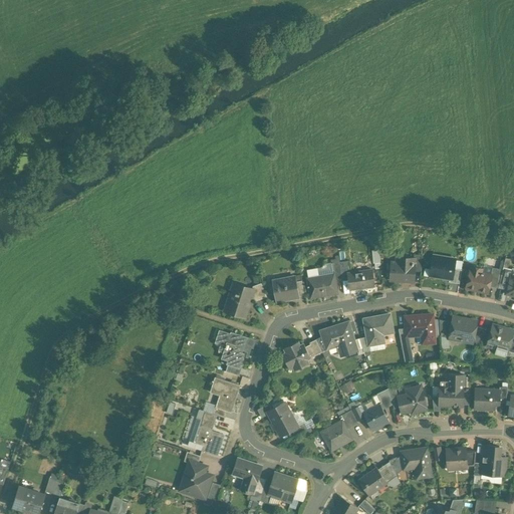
[(371,253),(371,261),(380,261),(380,253),(371,253)]
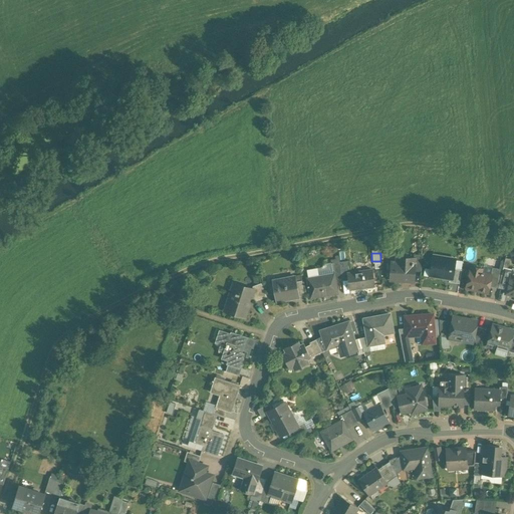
[(463,261),(453,259),(436,256),(433,274),(450,277),(452,268),(462,269),(463,261)]
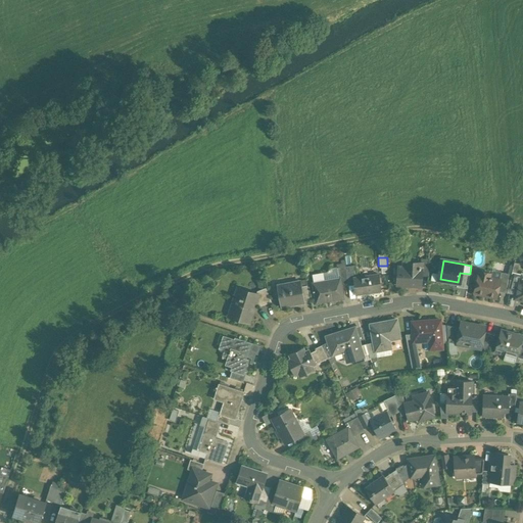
[(422,264),(405,263),(405,268),(399,268),(398,284),(421,286),(421,276),(422,264)]
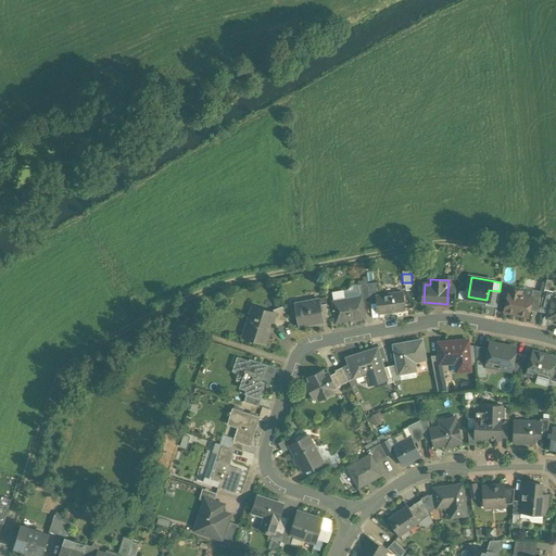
[(377,281),(367,282),(369,301),(377,300),(376,294),(379,294),(377,281)]
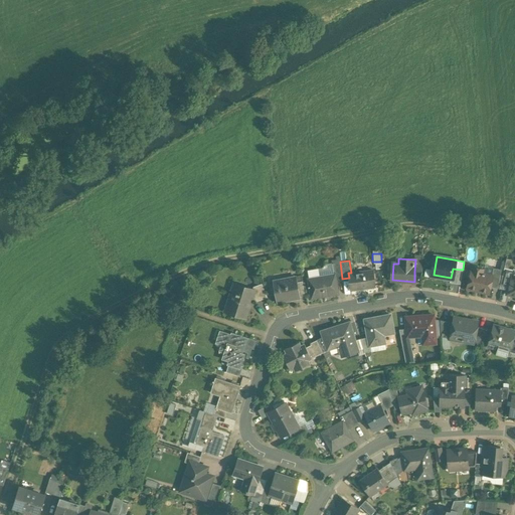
[(342,279),(340,262),(331,264),(333,274),(334,274),(335,280),(342,279)]
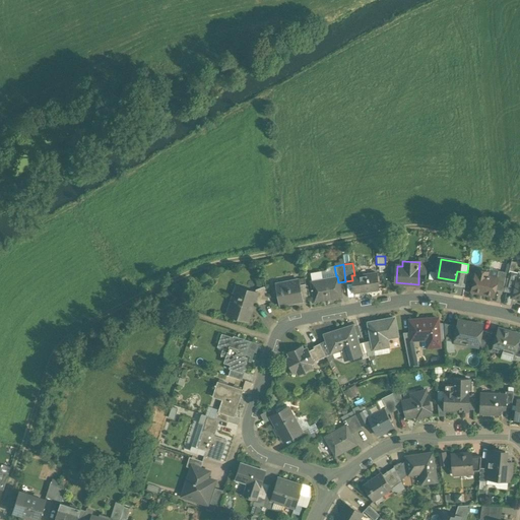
[(336,276),(334,266),(328,267),(328,270),(321,271),(323,279),(336,276)]
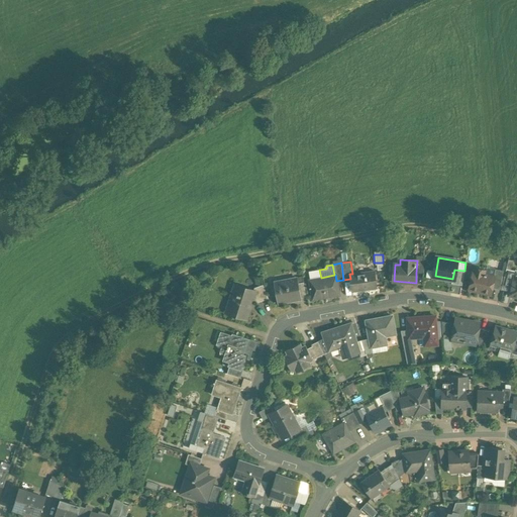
[(486,271),(475,269),(470,290),(491,295),(492,288),(495,276),(494,276),(485,274),(486,271)]
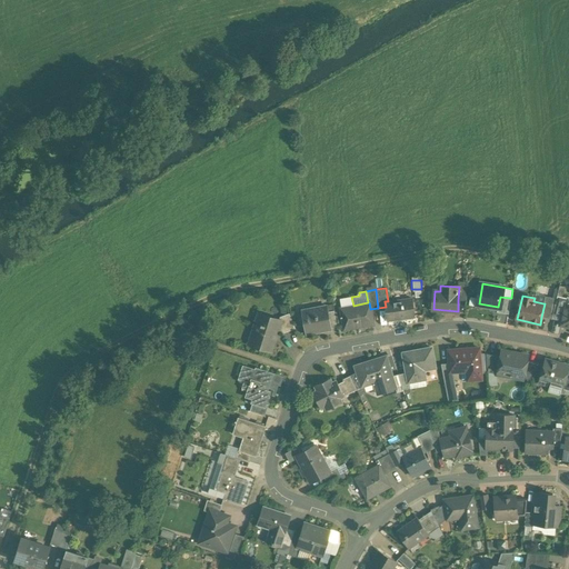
[(545,303),(541,317),(552,319),(553,313),(557,299),(552,298),(546,296),(543,303),(545,303)]
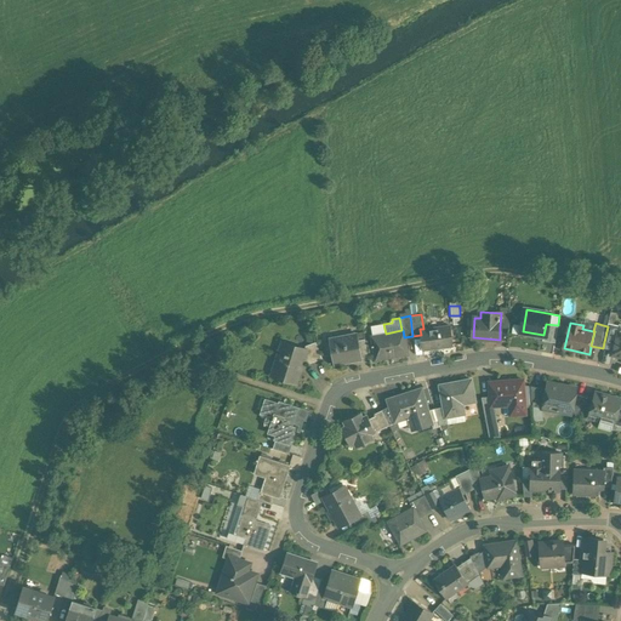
[(615,324),(608,323),(608,326),(604,342),(614,345),(617,331),(619,325),(615,324)]
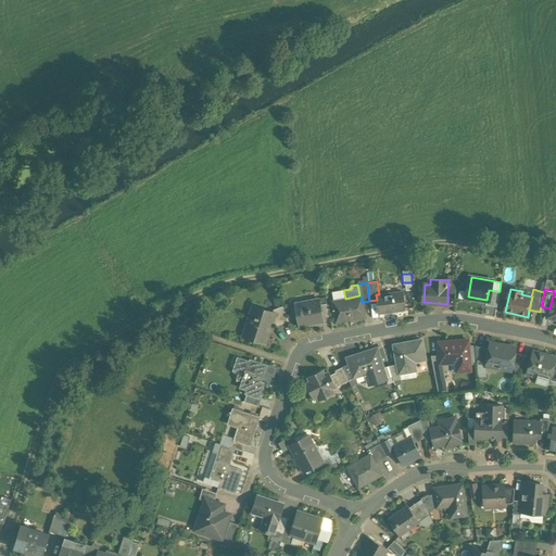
[(332,292),(333,301),(345,299),(343,290),(332,292)]
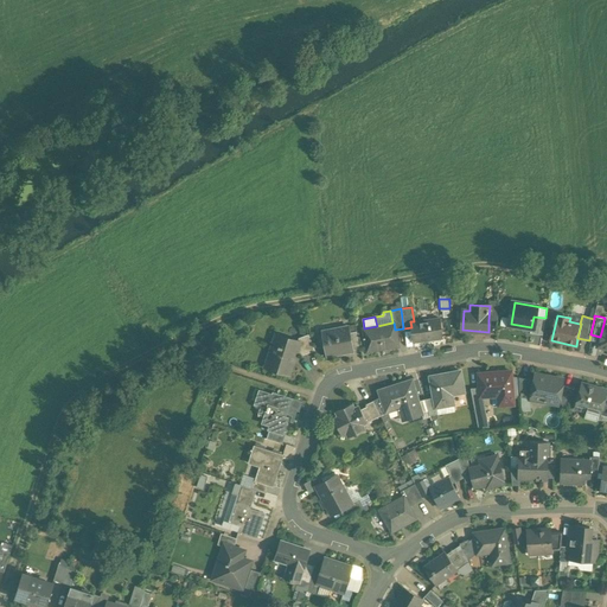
[(534,317),(531,327),(531,332),(543,334),(545,318),(534,317)]
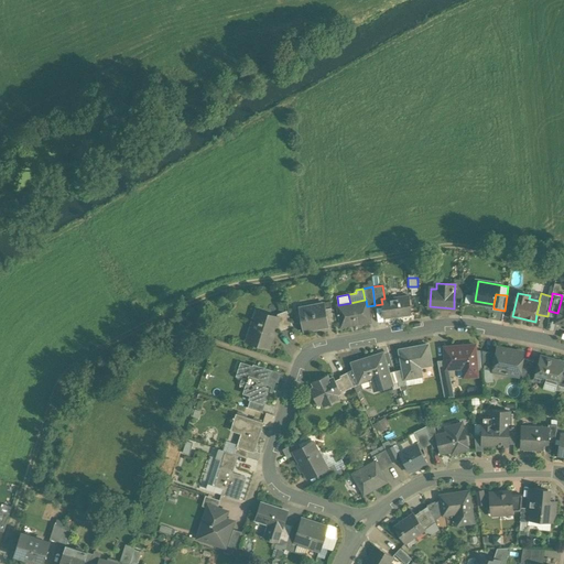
[(384,299),(381,299),(382,304),(384,316),(410,313),(408,295),(384,299)]
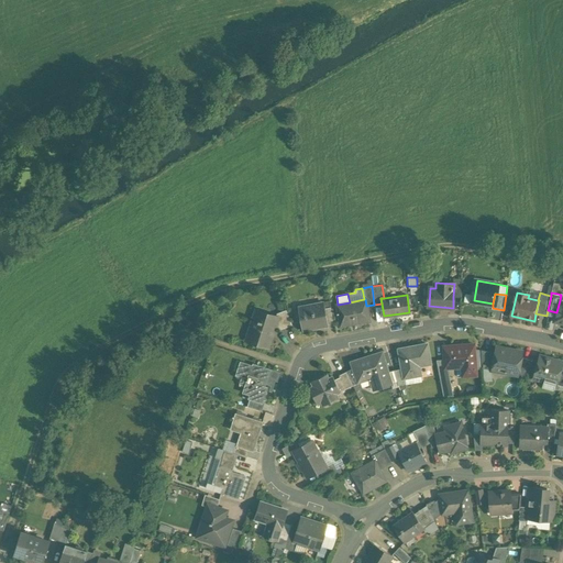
[(350,302),(338,305),(342,326),(370,320),(366,306),(365,299),(364,299),(350,302)]
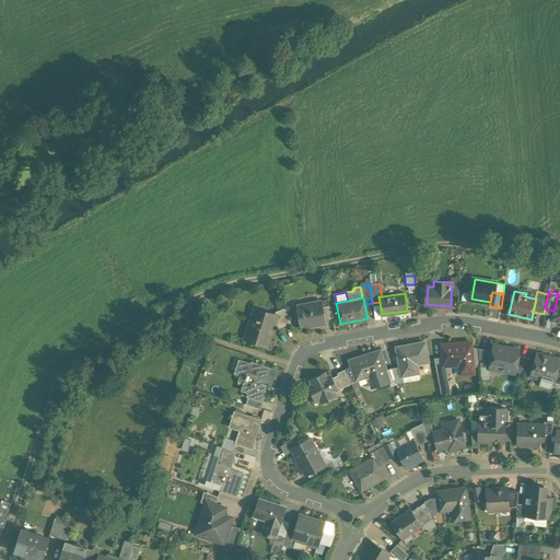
[(321,302),(300,306),(303,327),(325,323),(323,306),(321,307),(321,302)]
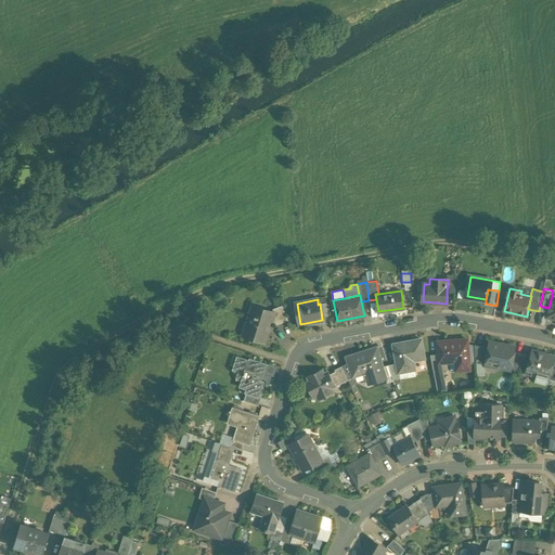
[(326,302),(320,304),(322,320),(328,319),(326,302)]
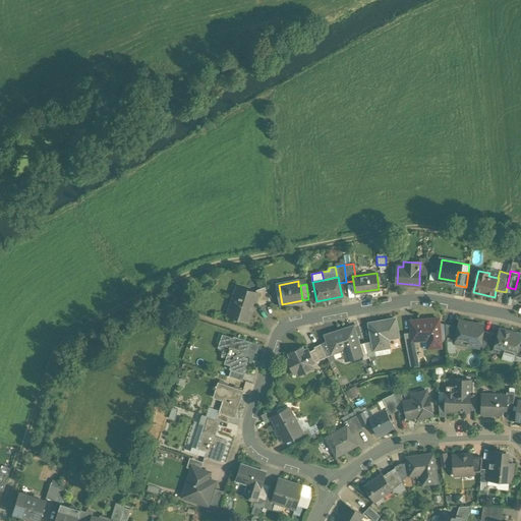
[(266,287),(256,290),(255,294),(252,302),(259,305),(271,301),(266,287)]
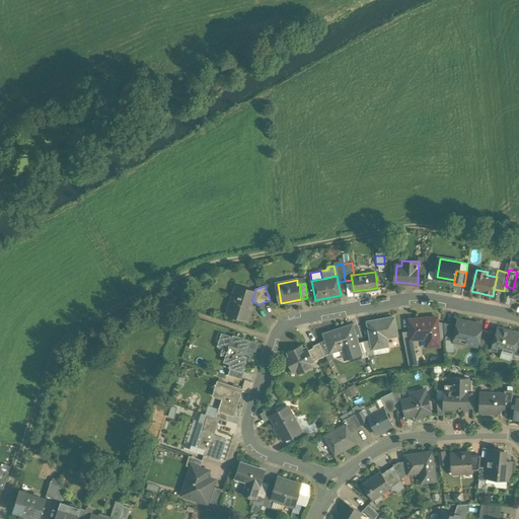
[(254,293),(240,288),(237,296),(234,295),(229,312),(246,318),(251,301),(254,293)]
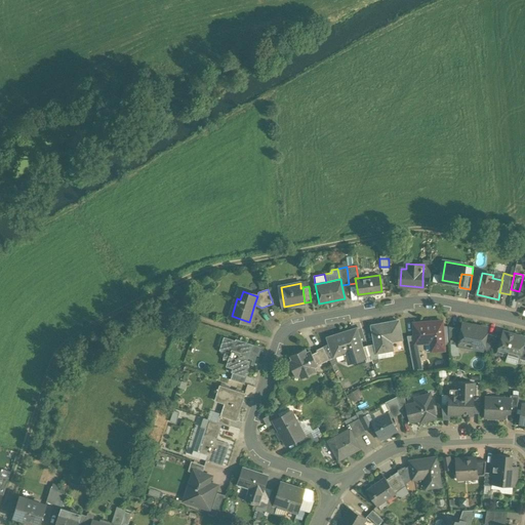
[(398,320),(372,325),(375,344),(377,353),(378,352),(393,350),(392,340),(402,339),(398,320)]
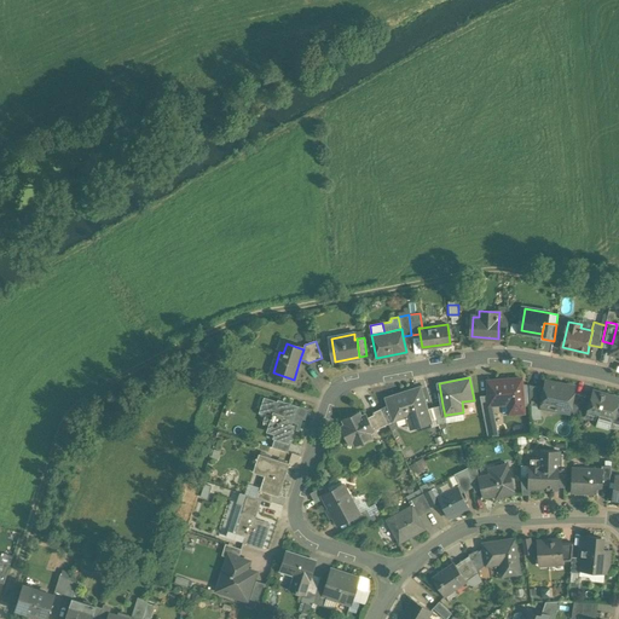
[(521,379),(489,381),(490,395),(490,404),(491,404),(508,403),(509,414),(524,412),(521,379)]
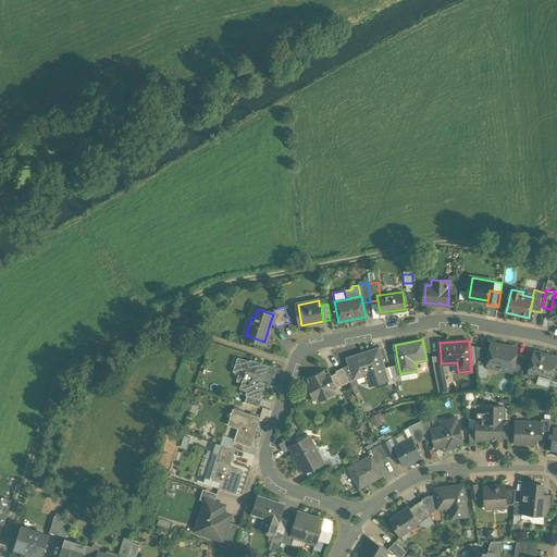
[(517,348),(491,344),(490,348),(486,366),(486,367),(512,371),(517,348)]
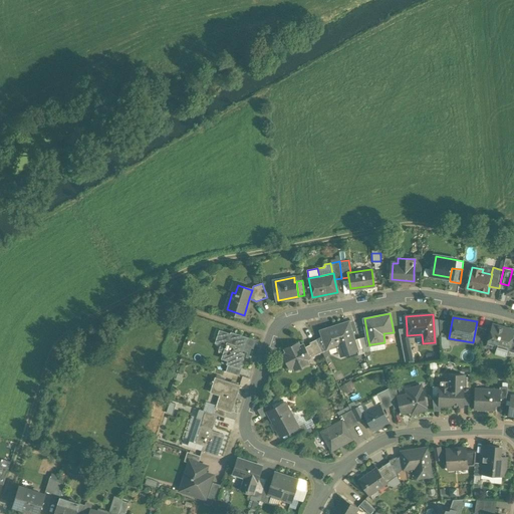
[(449,337),(452,321),(439,319),(441,336),(449,337)]
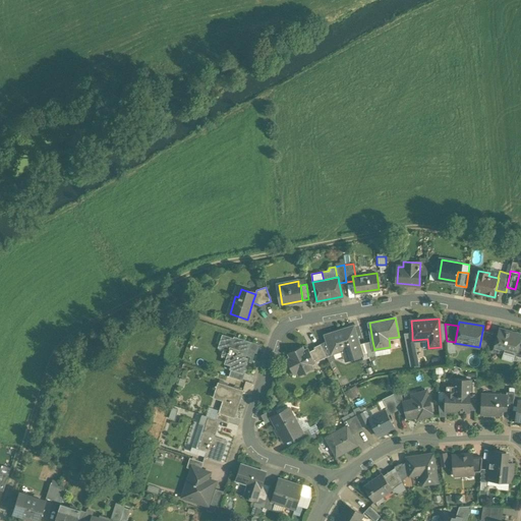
[(359,325),(353,327),(357,339),(363,338),(359,325)]
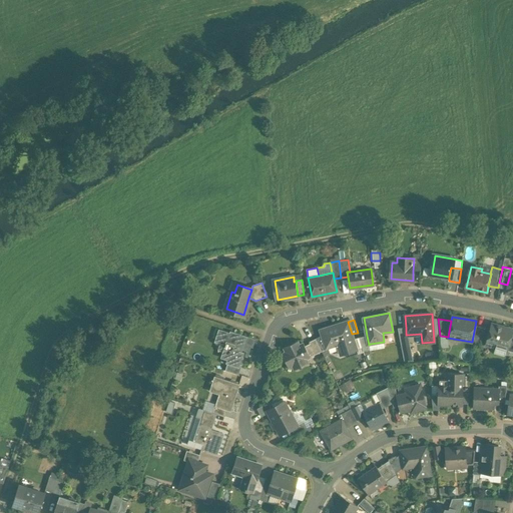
[(348,322),(321,330),(322,336),(327,345),(337,342),(341,353),(357,348),(352,334),(348,322)]
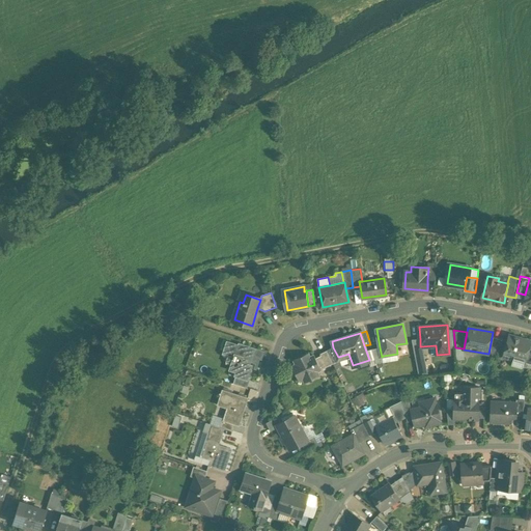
[(530,341),(509,335),(504,354),(513,357),(511,365),(522,368),(524,363),(523,362),(524,359),(525,360),(529,345),(530,341)]
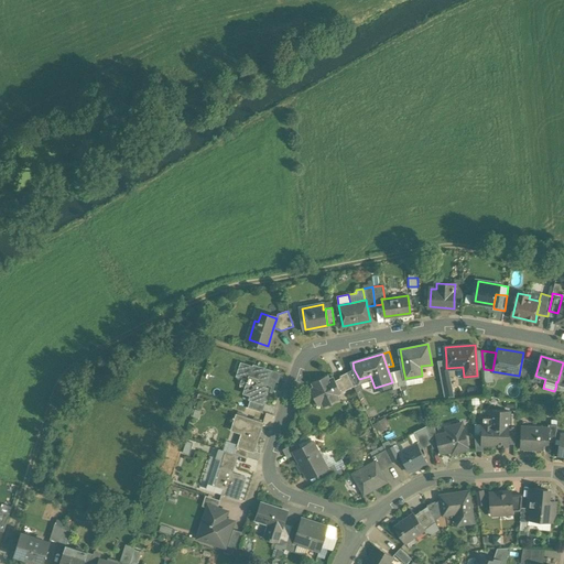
[(446,360),(437,361),(441,376),(448,375),(447,368),(446,368),(446,360)]
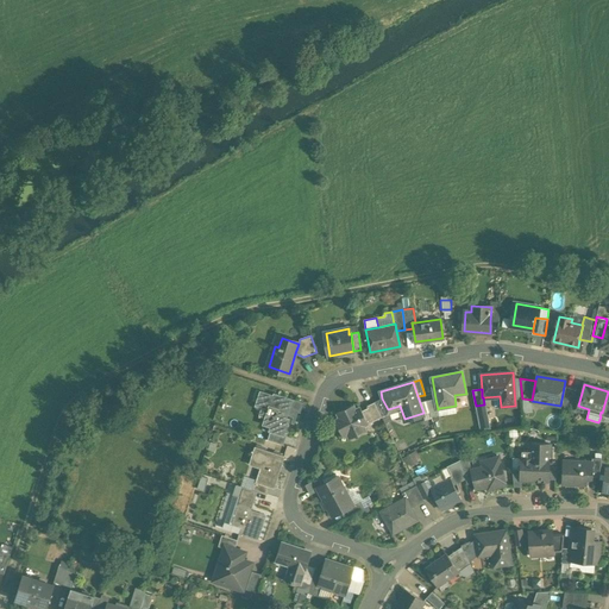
[(274,396),(261,393),(256,406),(269,409),(264,424),(271,427),(270,431),(283,435),(284,432),(289,419),(286,419),(292,400),(275,395),(274,396)]
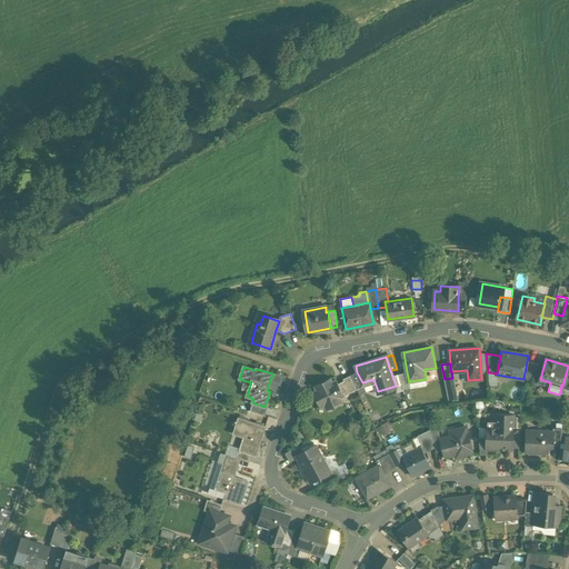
[(465,371),(453,373),(456,382),(467,380),(465,371)]
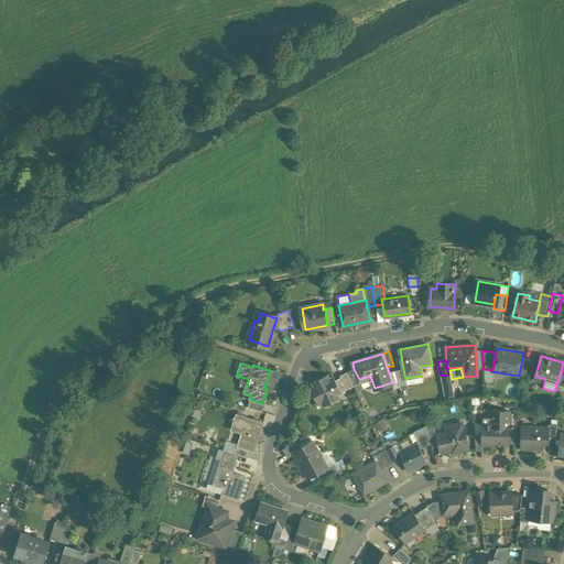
[(359,379),(354,369),(347,372),(354,387),(361,382),(359,379)]
